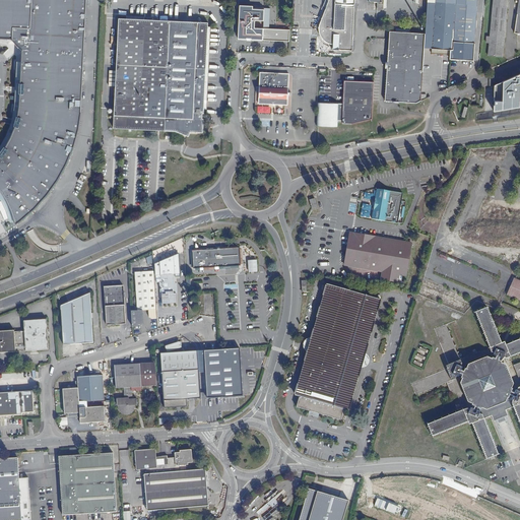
[(0,0),(0,39),(11,40),(22,52),(19,118),(13,134),(4,151),(0,155),(0,190),(4,196),(11,210),(16,224),(34,210),(51,191),(61,175),(70,157),(75,141),(81,121),(86,0),(0,0)]
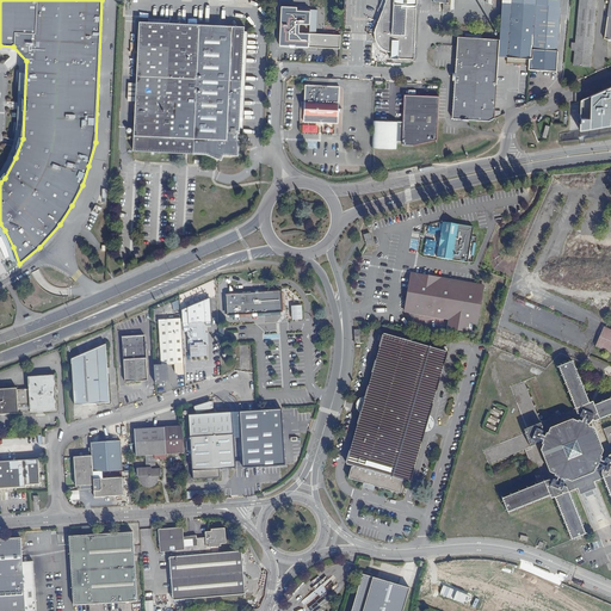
[(390,59),(414,60),(418,8),(417,8),(417,6),(418,6),(418,0),(394,0),(394,5),(389,4),(389,7),(384,7),(376,30),(375,34),(375,38),(376,42),(378,45),(381,49),(386,51),(392,53),(392,56),(390,56),(390,59)]
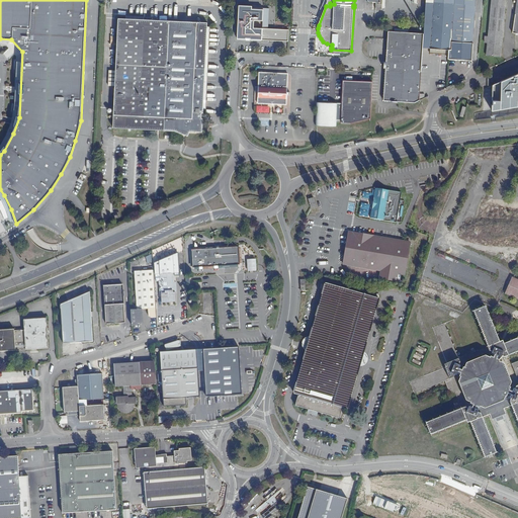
[(464,58),(471,58),(475,0),(426,0),(426,1),(424,34),(423,48),(435,49),(451,50),(450,59),(464,60),(464,58)]
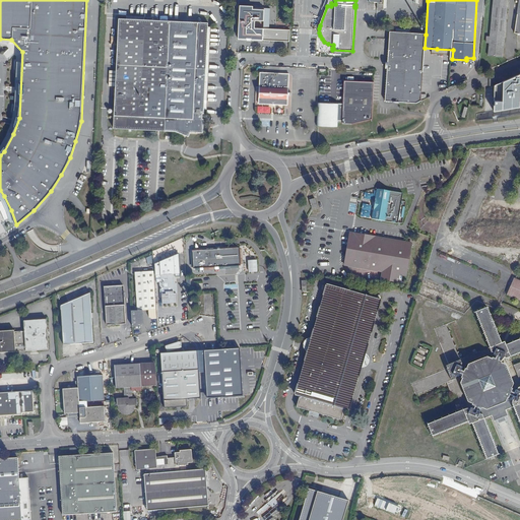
[(488,55),(502,57),(507,0),(493,0),(490,36),(486,36),(485,43),(489,43),(488,55)]
